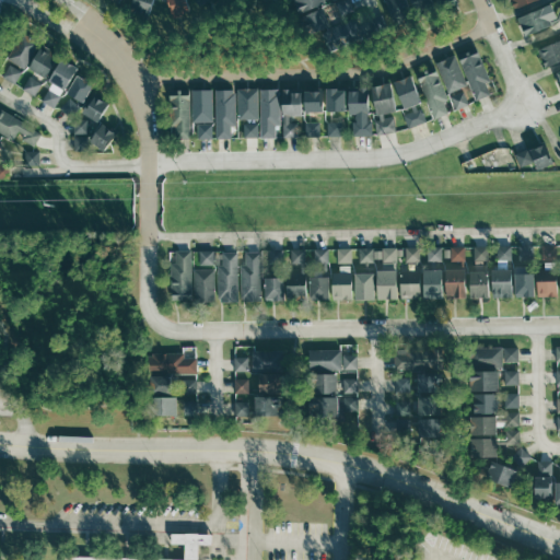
[(132,0),(128,13),(144,20),(151,0),(132,0)]
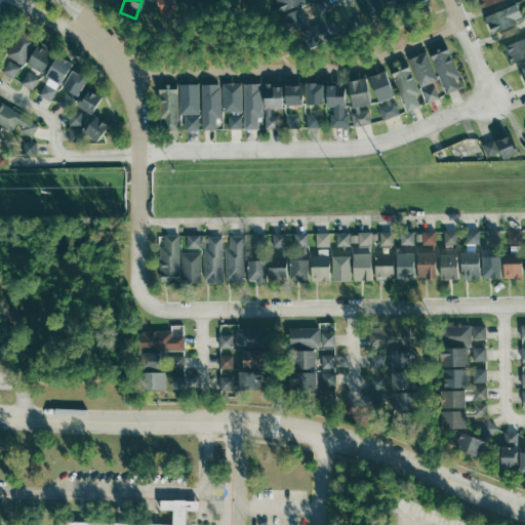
[(156,0),(164,15),(180,7),(176,0),(156,0)]
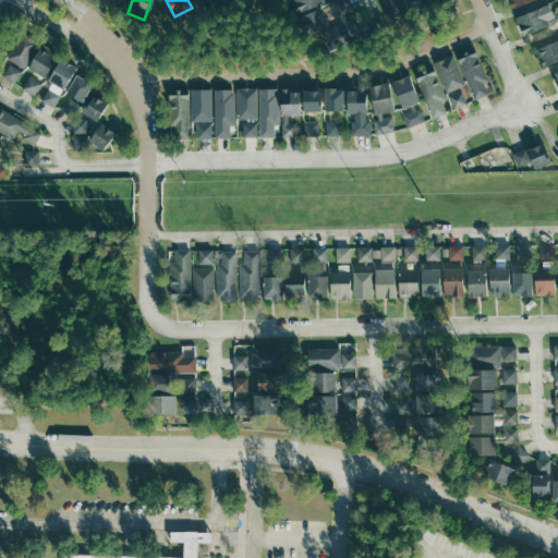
[(347,0),(340,0),(335,2),(339,16),(351,12),(347,0)]
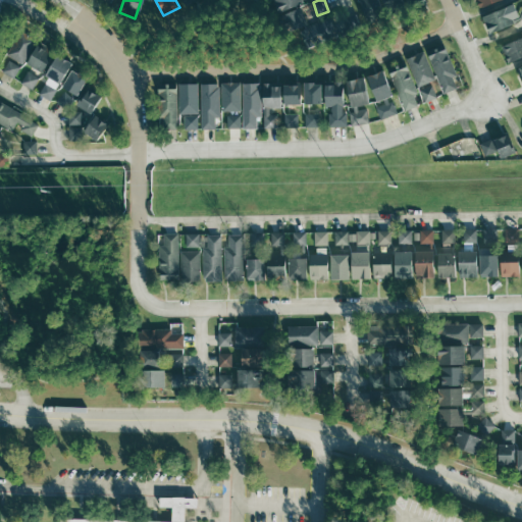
[(359,0),(369,22),(386,14),(380,0),(359,0)]
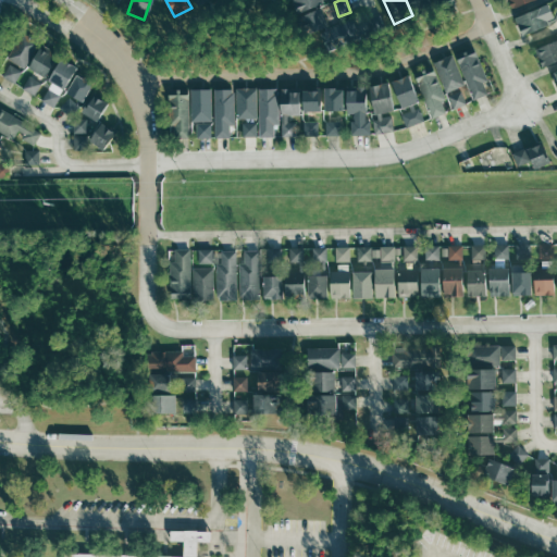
[(410,0),(418,12),(433,2),(431,0),(410,0)]
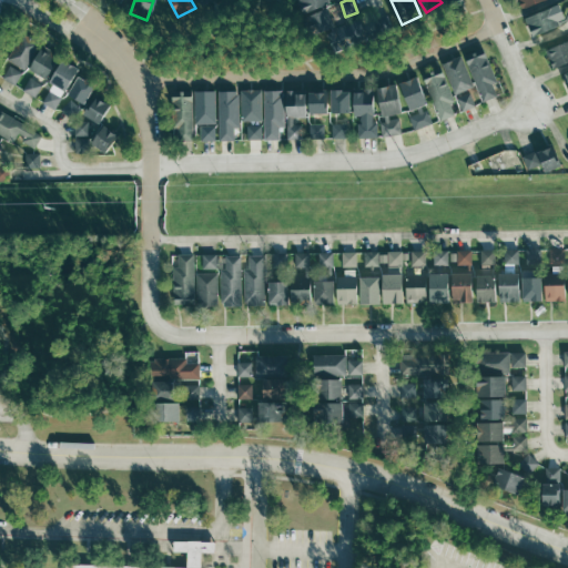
[(518,0),(523,9),(545,0),(518,0)]
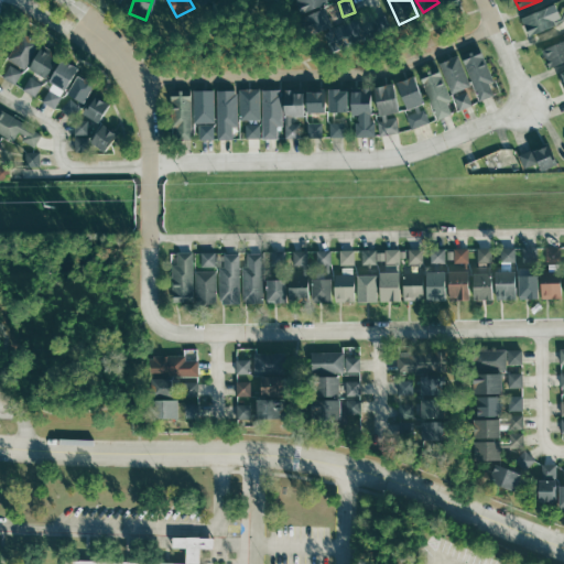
[(531,35),(557,23),(550,6),(523,18),(531,35)]
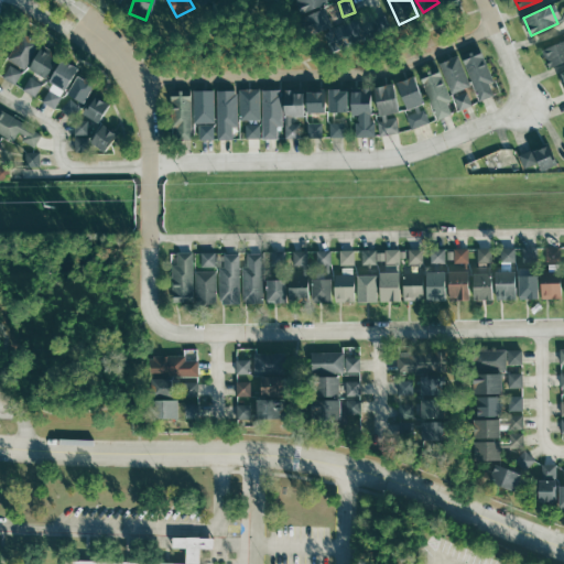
[(306,19),(314,32),(332,22),(324,9),(306,19)]
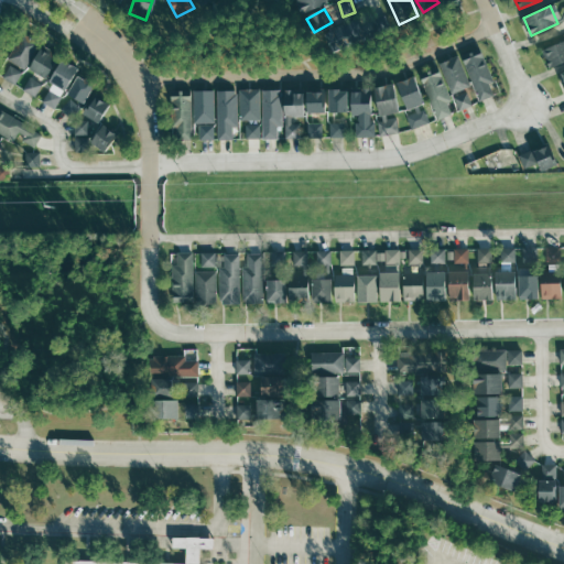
[(335,30),(342,44),(365,33),(358,20),(335,30)]
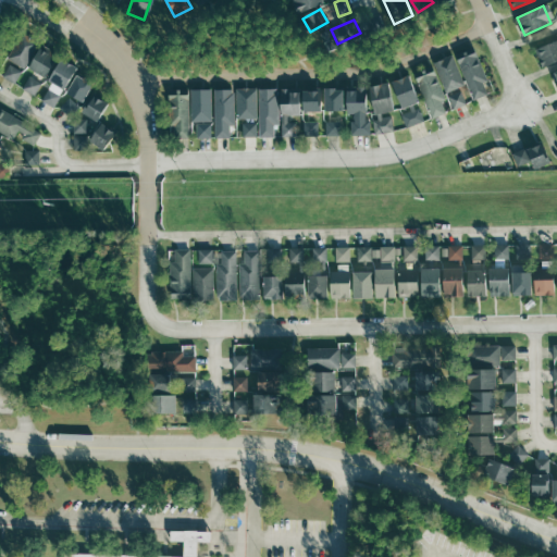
[(11,62),(2,75),(14,82),(39,42),(22,32),(5,59),(11,62)]
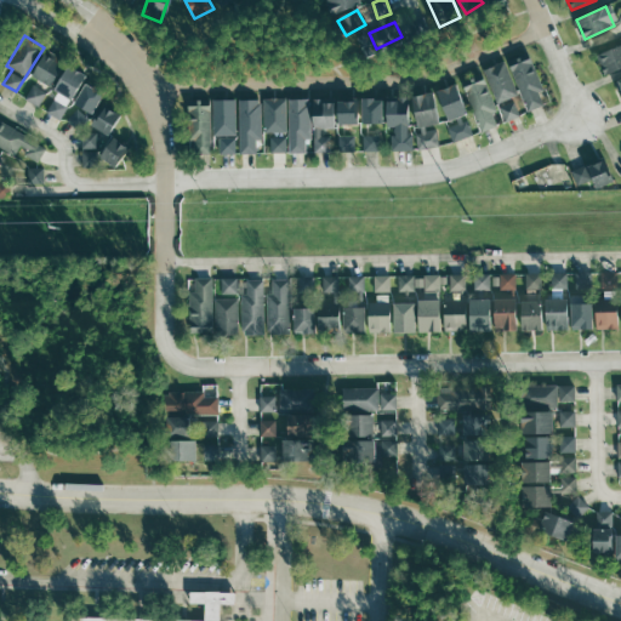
[(620,68),(620,44),(596,55),(604,75),(620,68)]
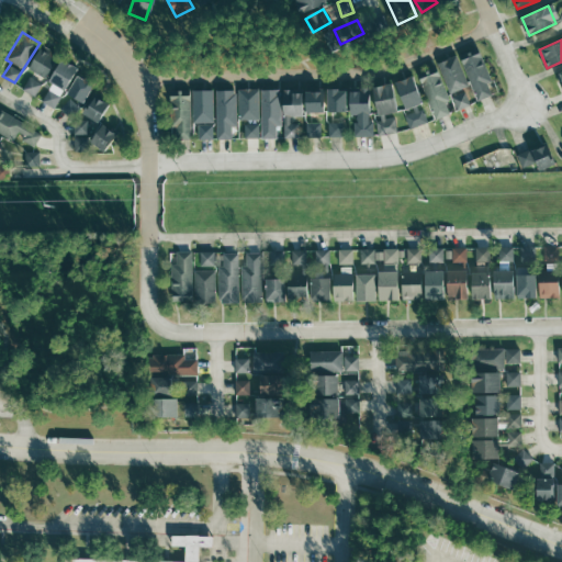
[(29,68),(46,78),(58,56),(42,46),(29,68)]
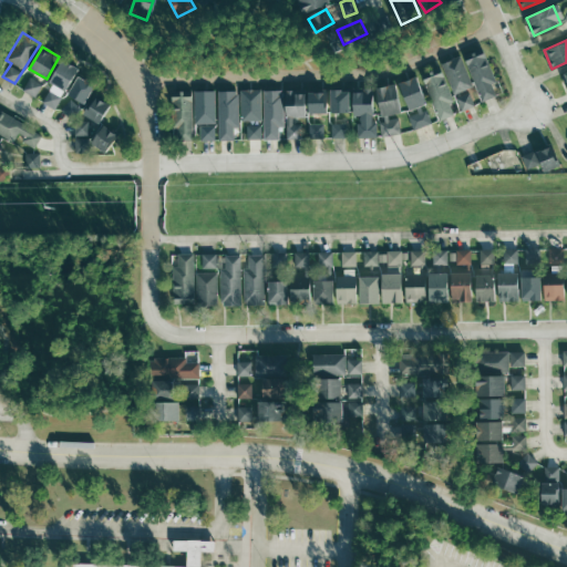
[(501,93),(484,49),(466,57),(482,100),(501,93)]
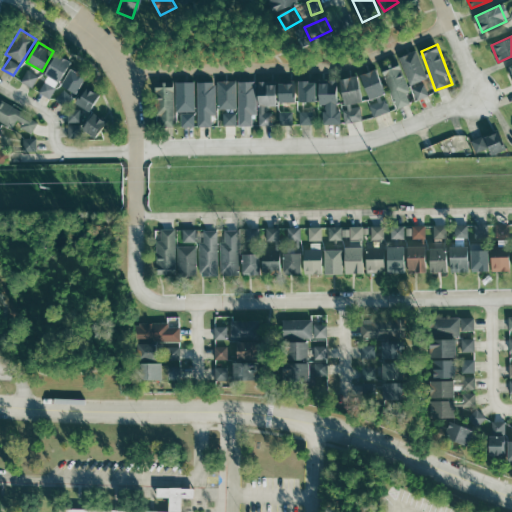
[(416,50),(400,56),(416,99),(430,94),(425,80),(427,80),(416,50)]
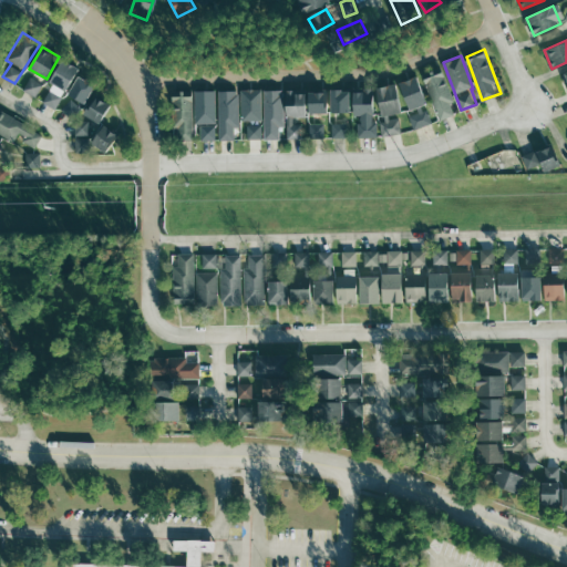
[(41,100),(55,107),(78,66),(64,59),(41,100)]
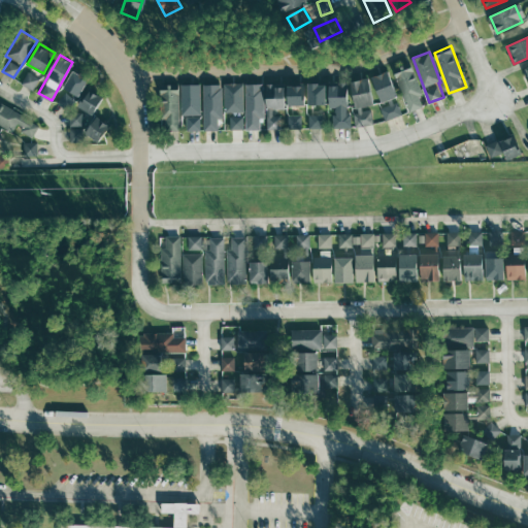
[(409,110),(426,105),(410,63),(394,69),(409,110)]
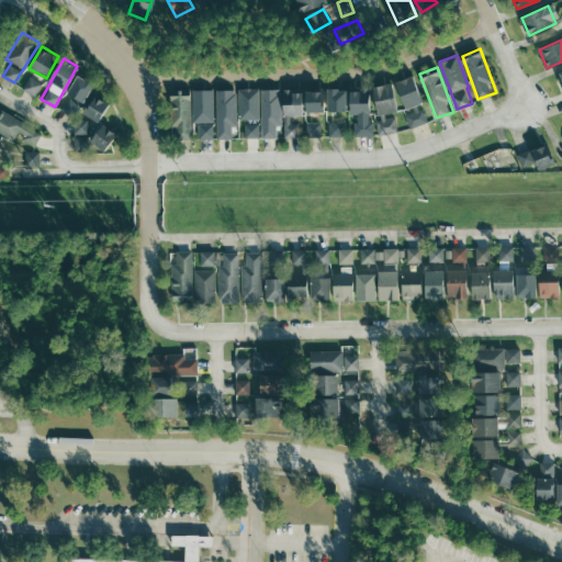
[(86,102),(94,81),(77,75),(69,96),(86,102)]
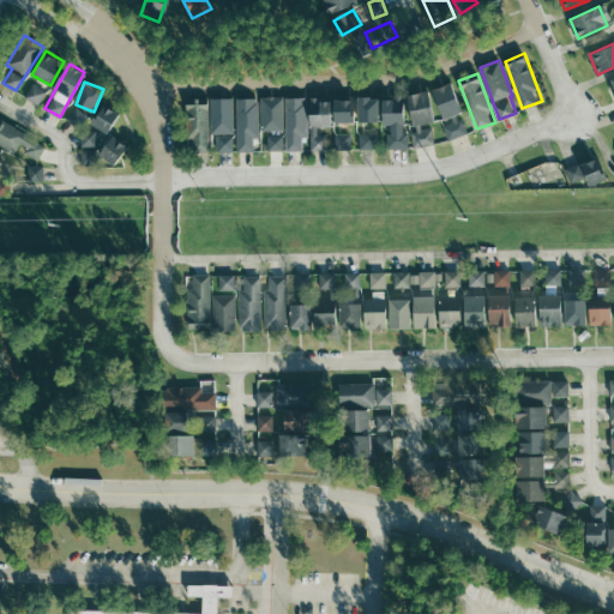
[(449,138),(469,132),(453,82),(433,89),(449,138)]
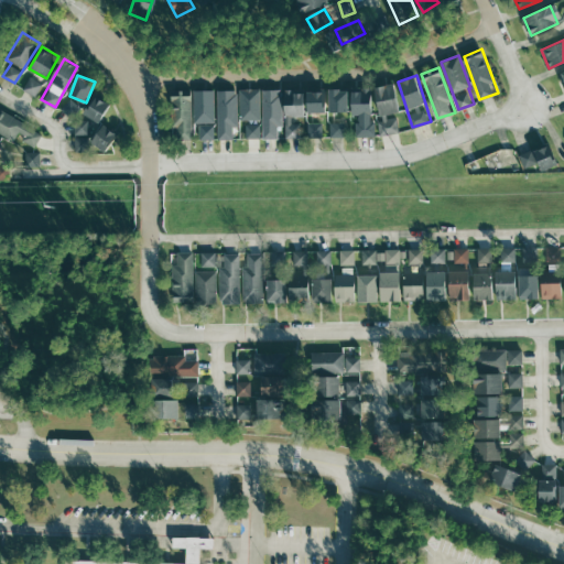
[(22,88),(33,96),(41,85),(30,77),(22,88)]
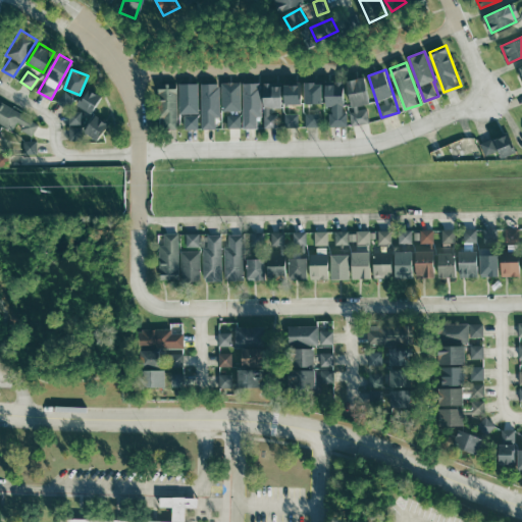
[(353,123),(368,121),(366,104),(370,104),(366,76),(348,80),(353,123)]
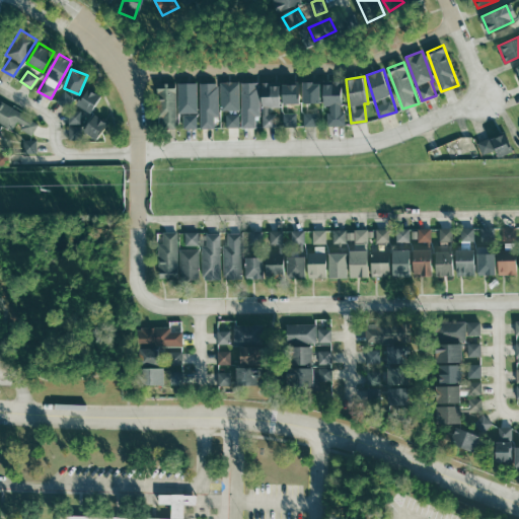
[(241,81),(222,82),(222,109),(241,109),(241,81)]
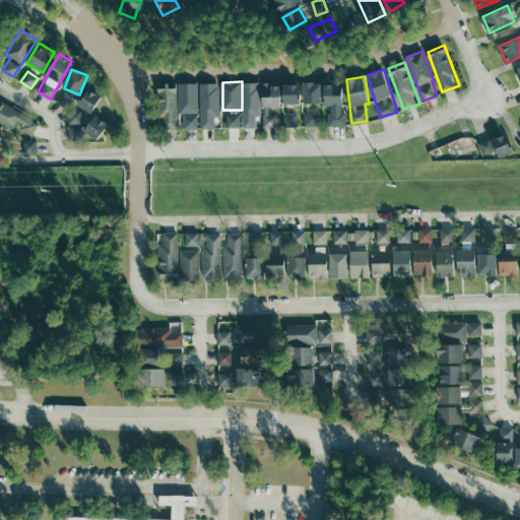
[(304,103),(320,103),(320,81),(304,81),(304,103)]
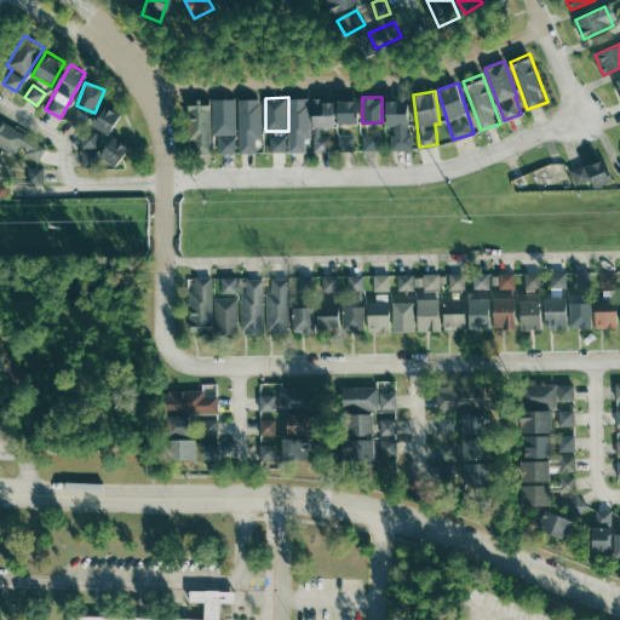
[(388,126),(408,125),(408,97),(386,97),(388,126)]
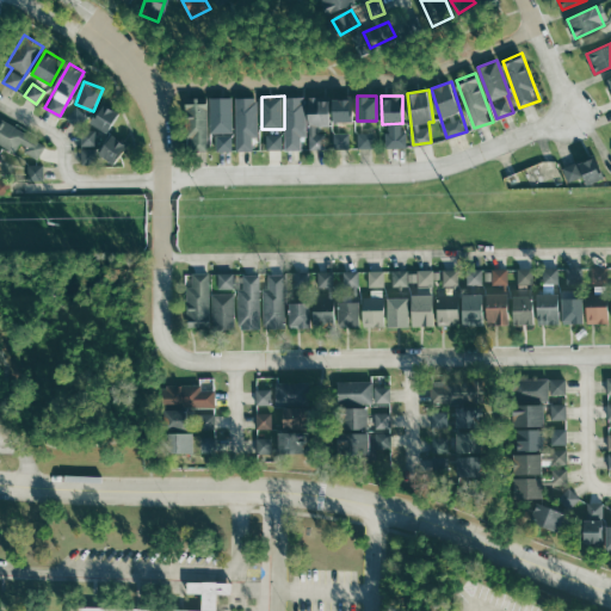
[(207,97),(187,97),(187,149),(207,149),(207,97)]
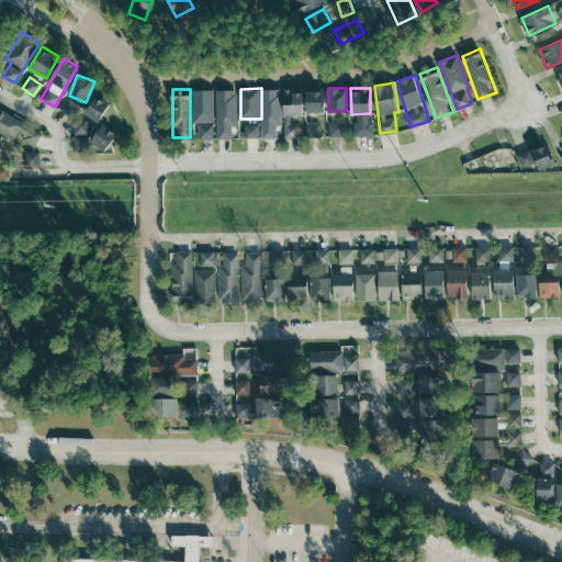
[(212,122),(212,89),(193,89),(194,122),(212,122)]
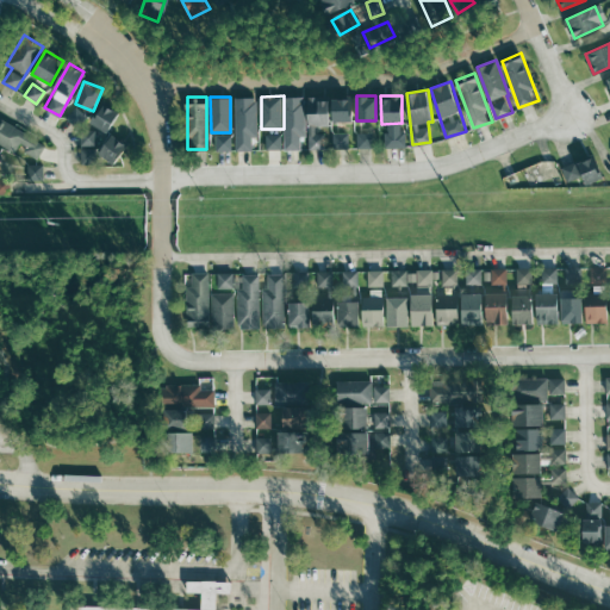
[(235,149),(255,149),(255,97),(235,97),(235,149)]
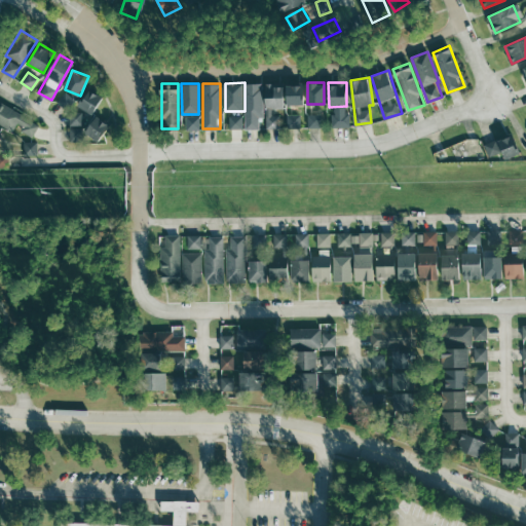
[(262,128),(261,83),(246,83),(246,128),(262,128)]
